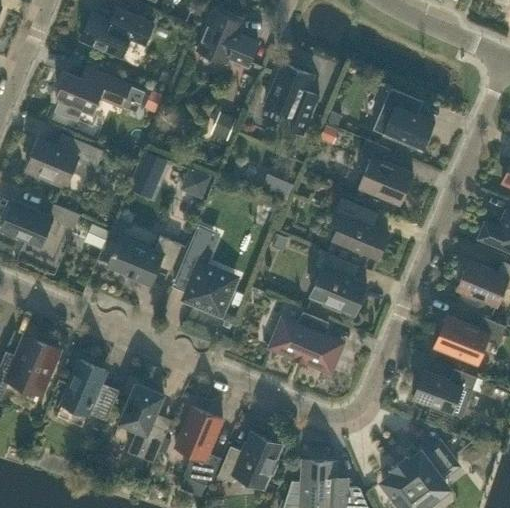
[(151,26),(122,14),(118,12),(118,13),(121,15),(116,27),(90,16),(79,42),(120,59),(128,40),(143,46),(151,26)]
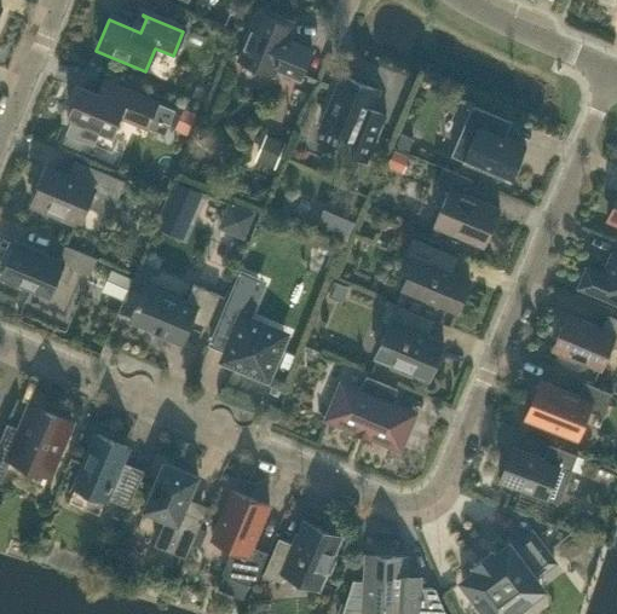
[(284,46),(290,30),(257,16),(237,64),(271,77),(275,70),(299,81),(310,54),(294,47),(293,50),(284,46)]
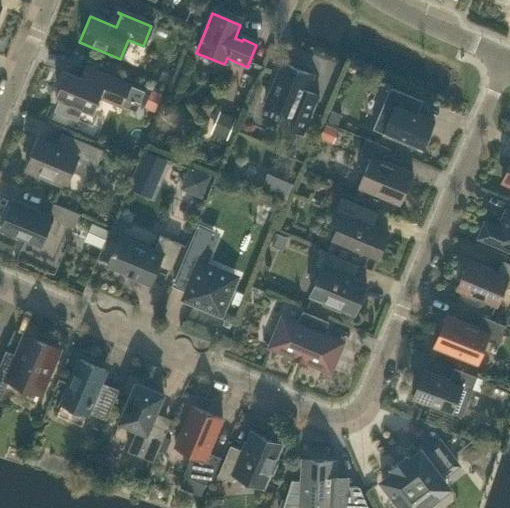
[(304,93),(311,78),(272,62),(271,63),(281,66),(264,107),(282,115),(278,126),(302,136),(317,99),(316,98),(314,104),(304,100),(305,97),(304,93)]
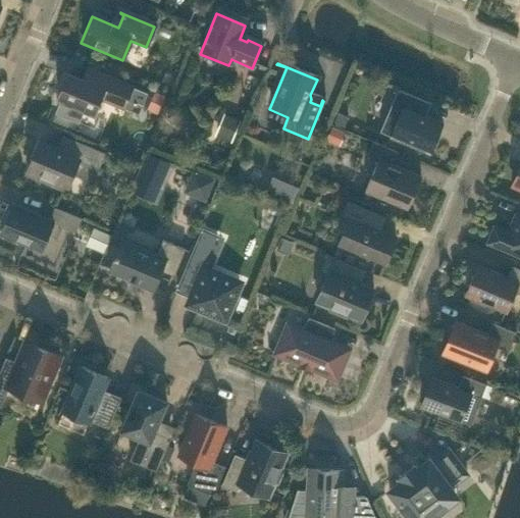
[(60,103),(55,116),(76,125),(82,112),(93,116),(100,101),(113,107),(137,116),(146,96),(121,86),(99,76),(88,71),(86,71),(86,72),(82,83),(66,76),(56,101),(60,103)]
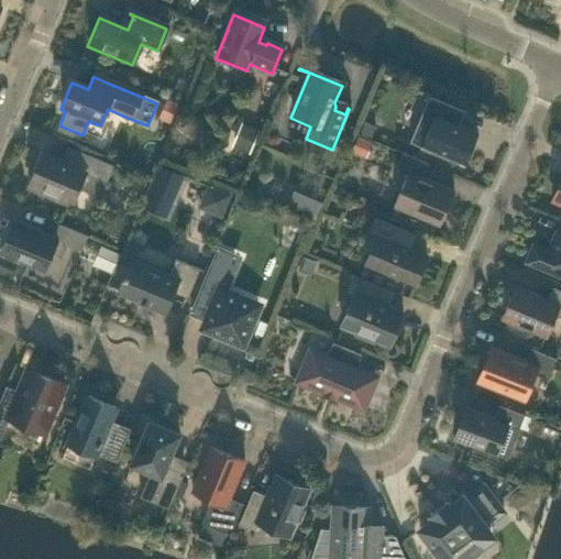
[(421,114),(409,144),(420,150),(426,152),(463,167),(476,136),(457,128),(463,113),(457,111),(428,99),(428,100),(421,114)]
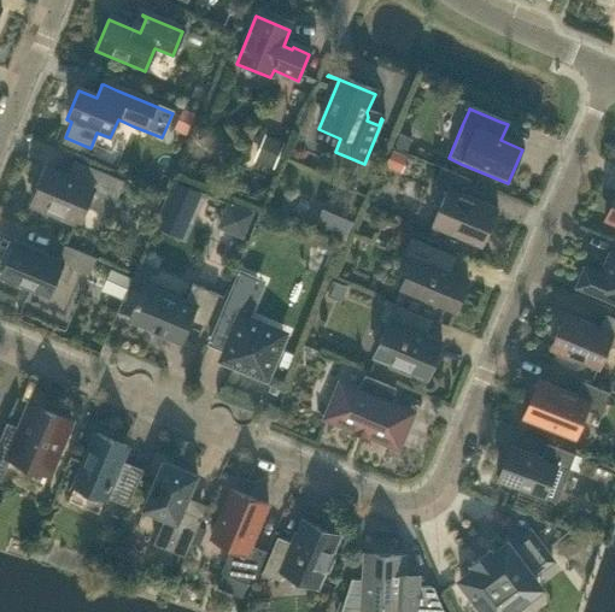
[(105,218),(119,183),(85,169),(77,186),(45,171),(29,209),(74,227),(82,209),(105,218)]
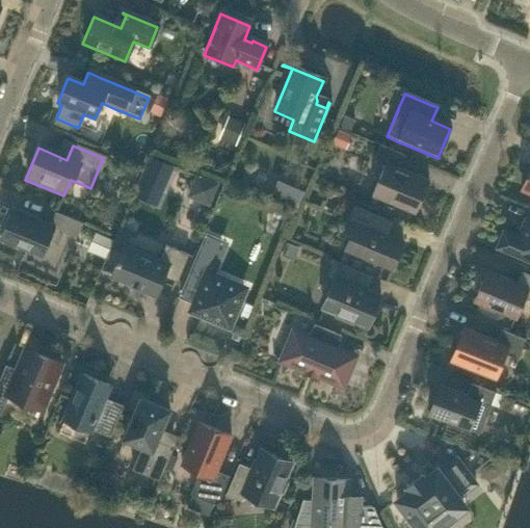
[(398,170),(403,157),(379,148),(373,161),(385,166),(371,198),(414,215),(427,183),(398,170)]
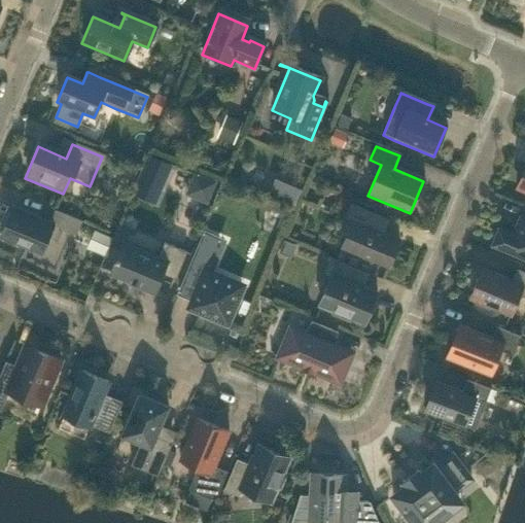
[(524,166),(516,189),(524,193),(524,166)]
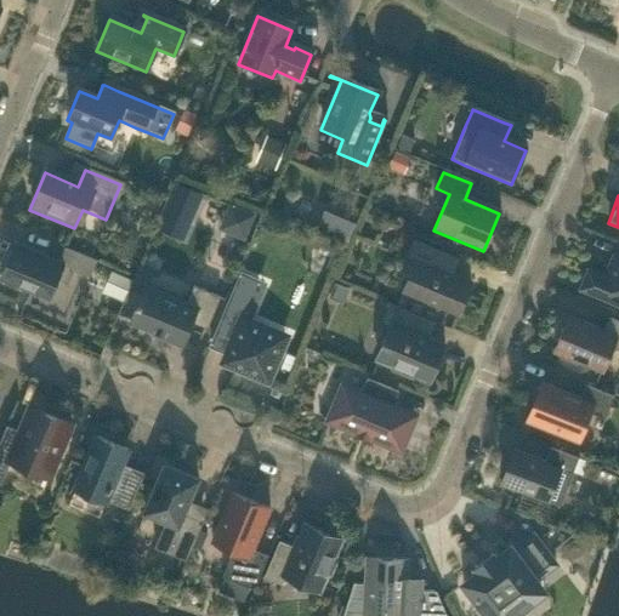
[(253,218),(237,212),(225,241),(240,247),(253,218)]
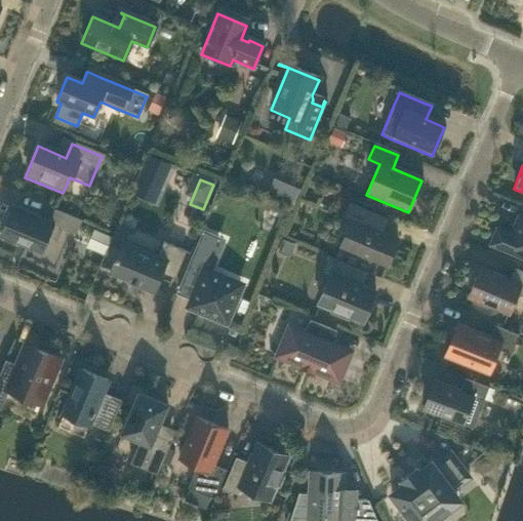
[(372,231),(377,217),(348,205),(342,219),(350,223),(339,248),(386,267),(396,240),(372,231)]
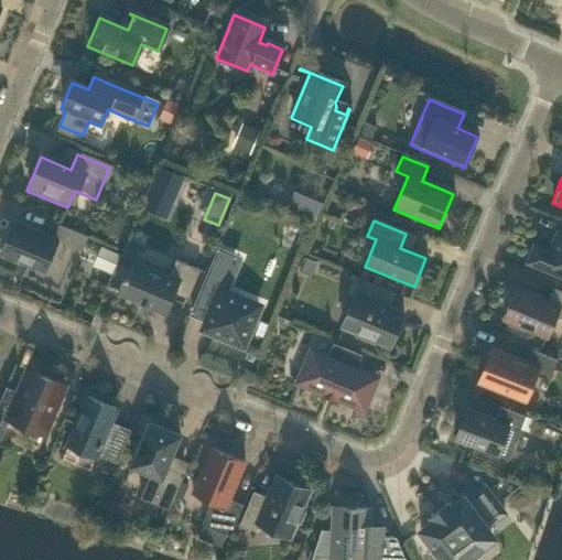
[(57,227),(52,241),(12,225),(0,256),(43,273),(50,257),(61,260),(65,248),(79,255),(86,239),(57,227)]
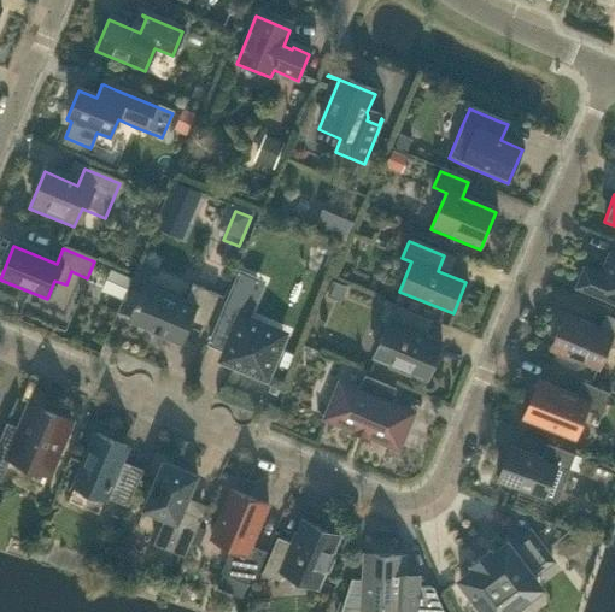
[(614,259),(608,257),(599,277),(584,271),(574,293),(614,310),(614,259)]
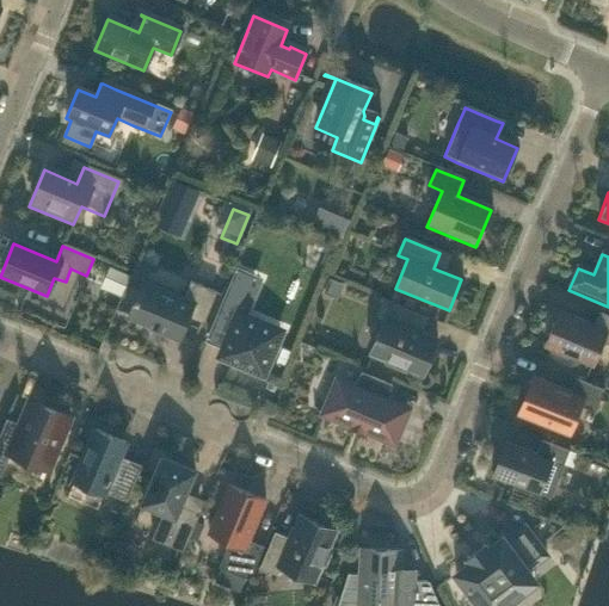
[(237,272),(207,344),(222,350),(223,350),(235,354),(231,365),(263,378),(278,339),(235,321),(252,279),(237,272)]
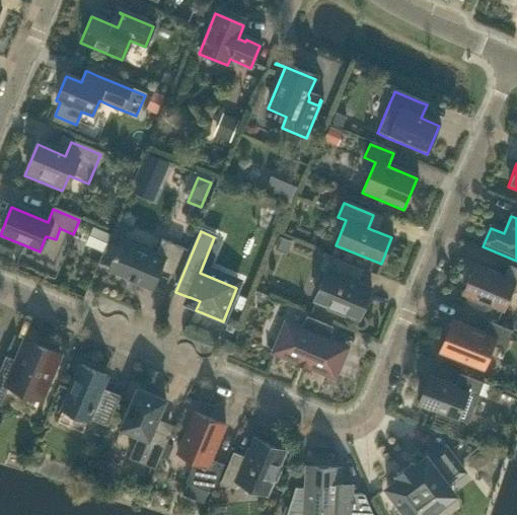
[(171,277),(182,251),(160,241),(154,256),(120,242),(107,271),(135,283),(134,284),(150,291),(158,272),(171,277)]
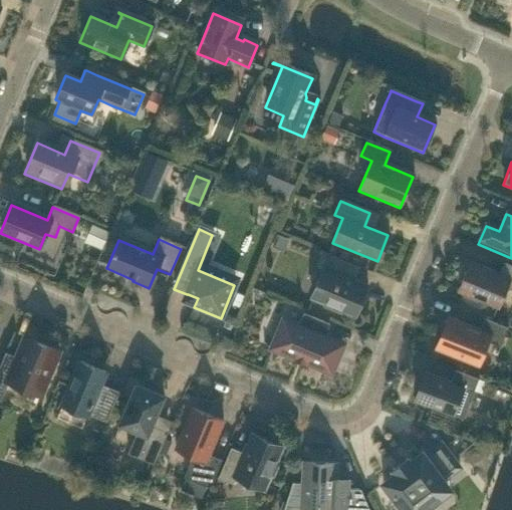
[(345,279),(351,266),(321,254),(315,270),(321,272),(310,299),(325,306),(323,308),(338,314),(339,311),(353,317),(366,287),(345,279)]
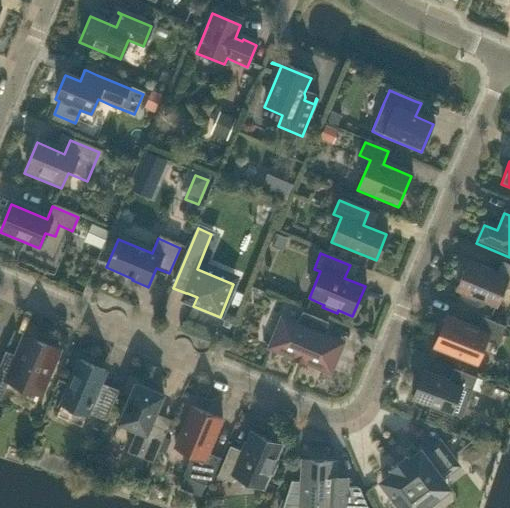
[(509,292),(509,267),(501,263),(495,276),(467,264),(455,292),(460,294),(460,296),(473,302),(474,300),(495,308),(503,289),(509,292)]
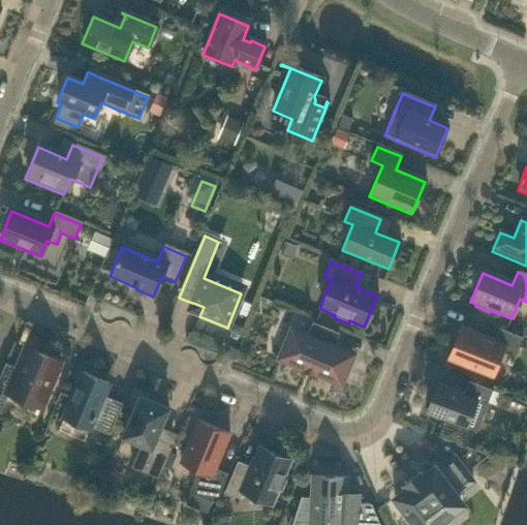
[(332,349),(338,336),(311,325),(305,338),(290,332),(278,361),(303,371),(302,374),(303,374),(305,370),(314,374),(312,378),(313,378),(314,375),(339,385),(351,358),(332,349)]
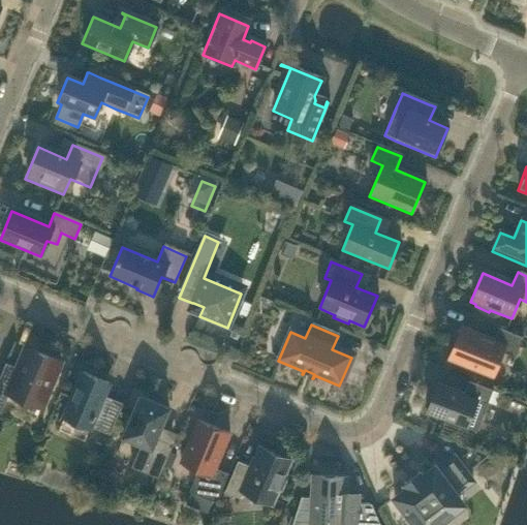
[(497,330),(492,342),(460,329),(458,333),(456,334),(454,341),(454,343),(447,361),(491,378),(501,354),(514,360),(521,340),(497,330)]
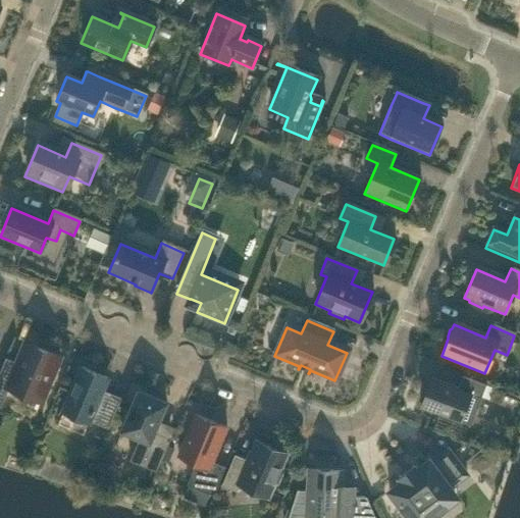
[(57,360),(45,355),(24,346),(16,366),(4,361),(0,370),(0,406),(8,385),(41,400),(57,360)]
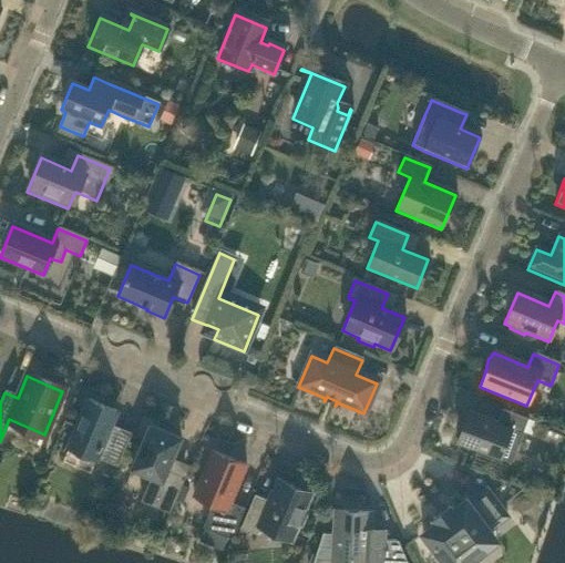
[(109,428),(115,413),(86,401),(67,450),(94,462),(95,460),(116,469),(129,439),(113,432),(109,428)]
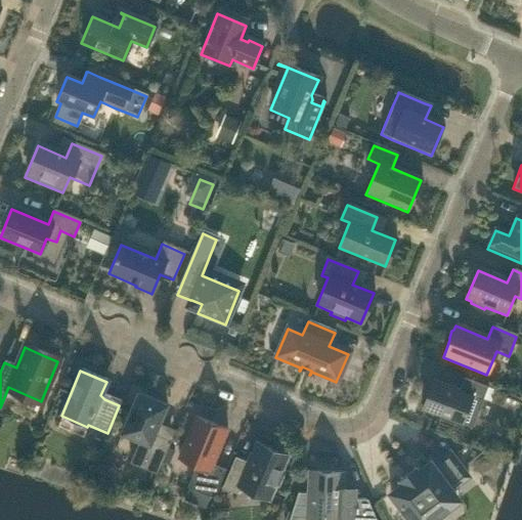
[(432,382),(421,412),(462,426),(471,430),(481,401),(486,389),(464,380),(459,392),(432,382)]
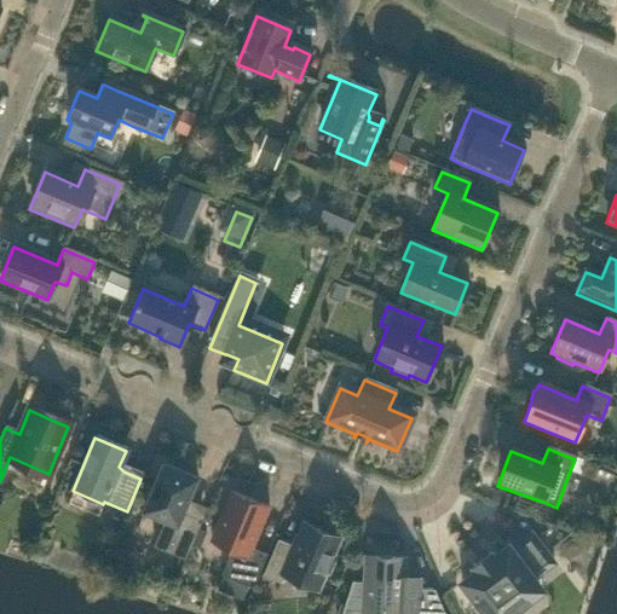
[(182,514),(196,480),(162,465),(143,514),(163,522),(153,549),(184,562),(201,521),(182,514)]
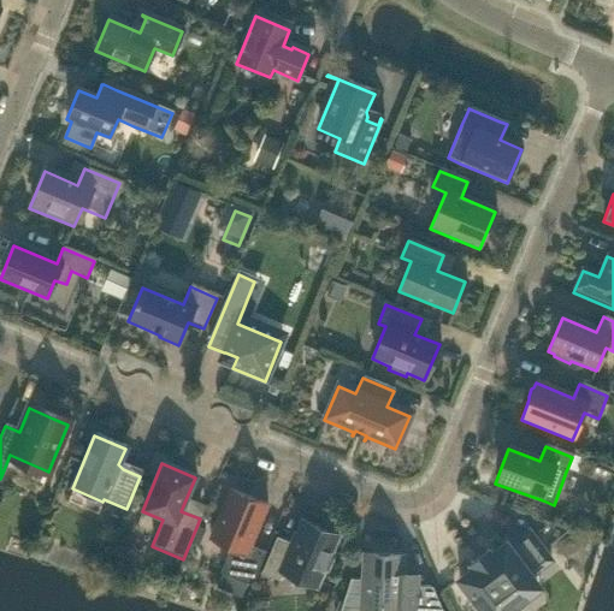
[(229,492),(208,540),(230,550),(219,574),(222,575),(216,591),(240,600),(246,585),(251,587),(265,555),(249,547),(266,508),(229,492)]
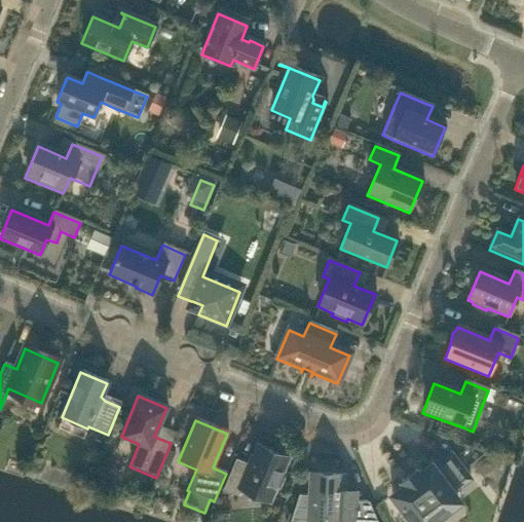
[(282,475),(288,459),(257,446),(249,467),(235,460),(223,491),(237,497),(239,490),(270,504),(276,488),(278,489),(285,476),(282,475)]
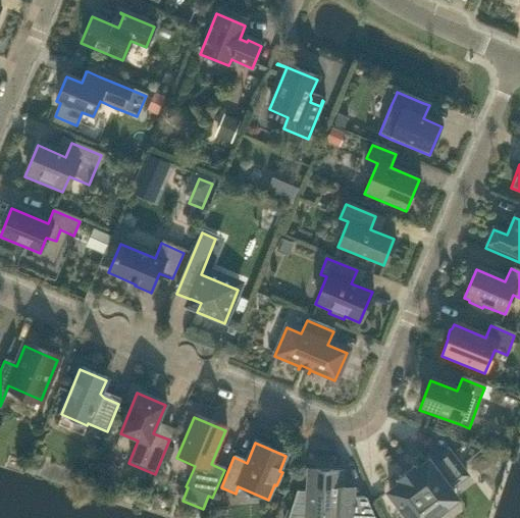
[(448,457),(432,468),(429,463),(428,462),(426,463),(427,463),(415,472),(414,472),(414,473),(411,475),(412,477),(407,481),(405,479),(402,482),(402,481),(401,482),(388,491),(386,493),(388,495),(388,494),(406,517),(422,517),(425,515),(425,516),(427,515),(426,515),(438,506),(439,505),(452,496),(454,495),(453,494),(452,494),(449,489),(464,478),(465,477),(464,475),(464,476),(450,457),(451,457),(449,456),(448,457)]
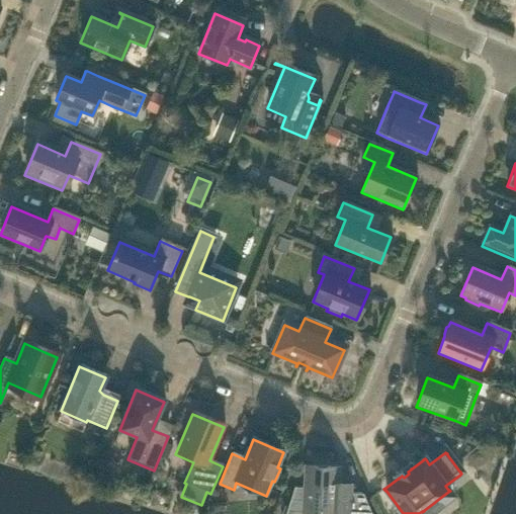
[(337,487),(338,469),(305,467),(303,513),(348,513),(350,487),(349,487),(349,493),(339,492),(339,490),(337,487)]
